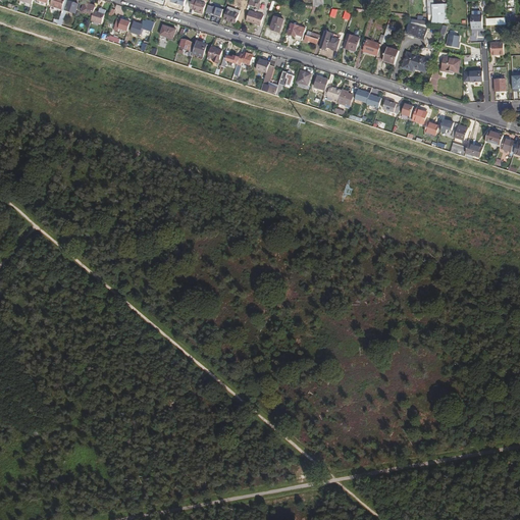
[(50,0),(49,4),(60,8),(63,0),(50,0)]
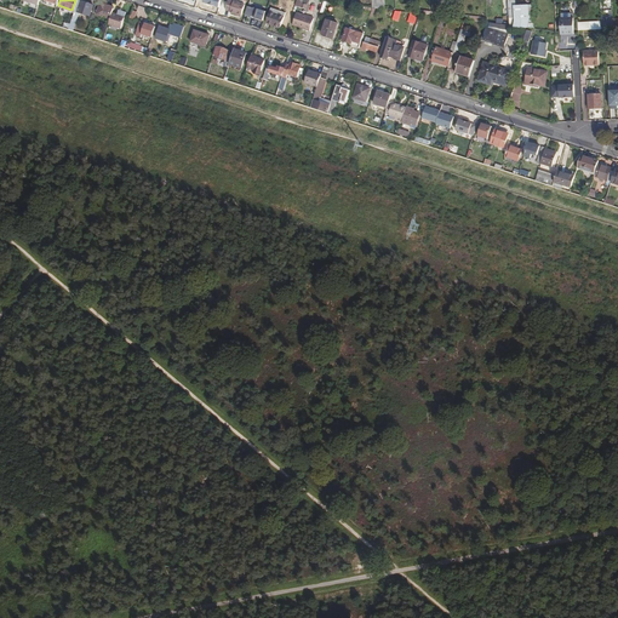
[(75,11),(76,11),(87,15),(91,4),(79,0),(78,1),(75,11)]
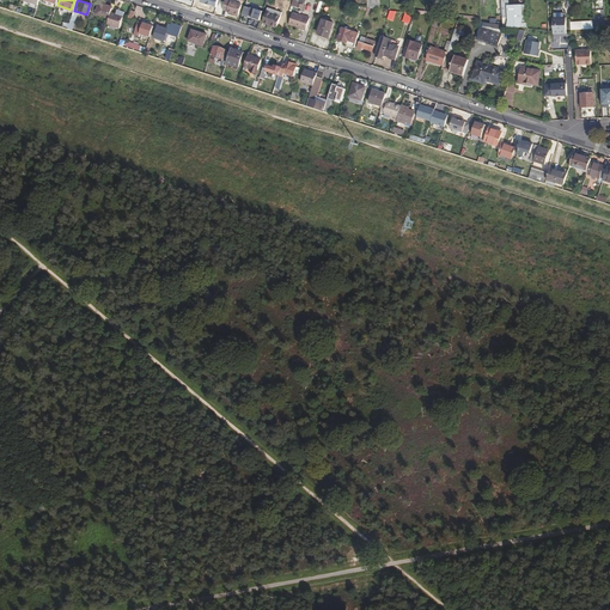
[(225,11),(231,12),(236,14),(239,2),(232,0),(223,0),(220,7),(225,10),(225,11)]
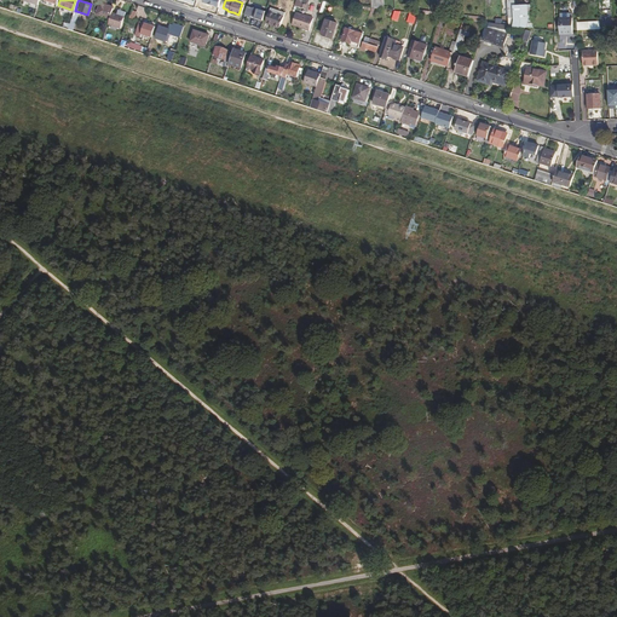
[(511,23),(511,28),(525,27),(529,27),(530,27),(530,4),(512,4),(511,0),(503,0),(505,11),(506,23),(511,23)]
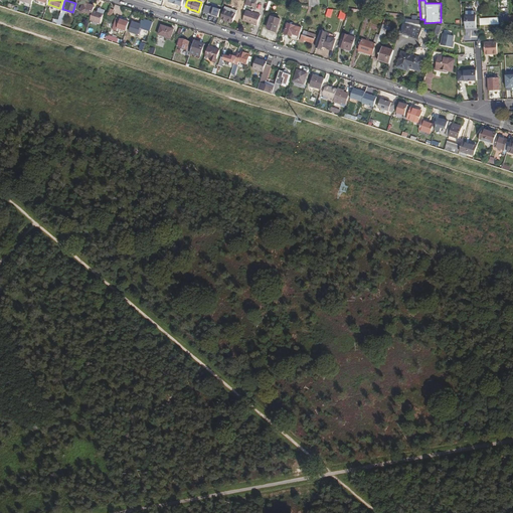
[(91,9),(93,4),(80,1),(77,10),(89,14),(91,9)]
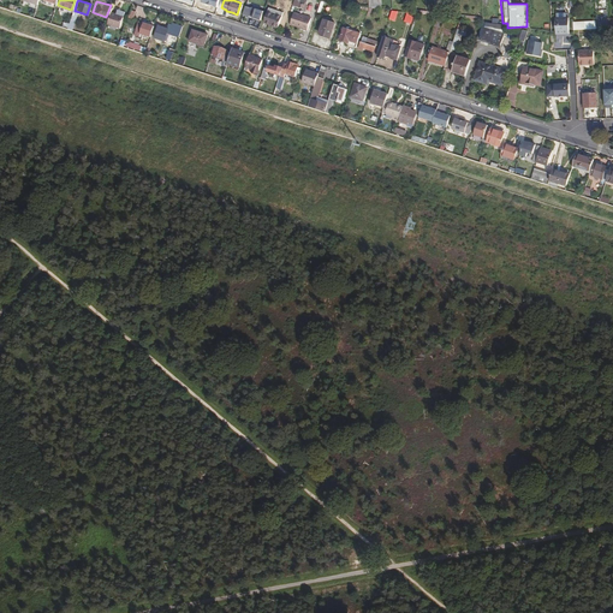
[(259,18),(262,9),(244,3),(240,12),(259,18)]
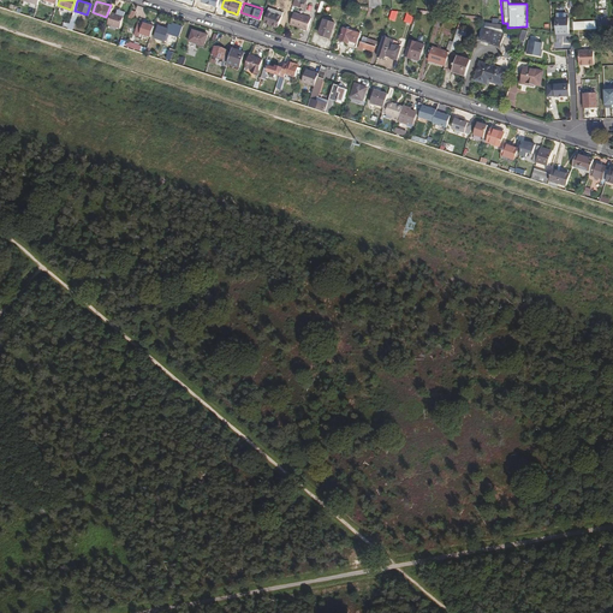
[(279,15),(265,10),(261,21),(275,25),(279,15)]
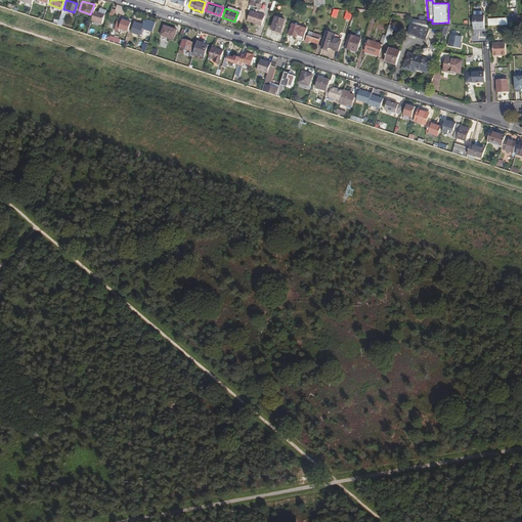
[(249,8),(245,19),(259,25),(263,13),(249,8)]
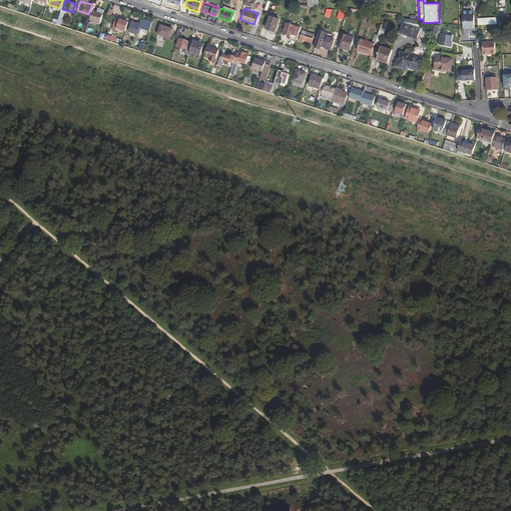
[(88,14),(87,20),(97,23),(100,12),(90,9),(88,14)]
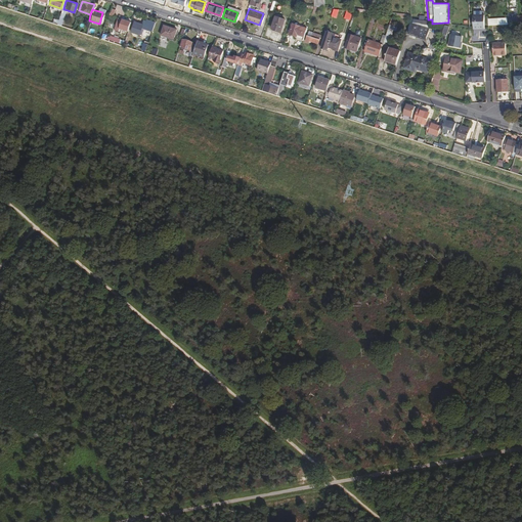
[(471,25),(482,25),(482,14),(471,14),(471,25)]
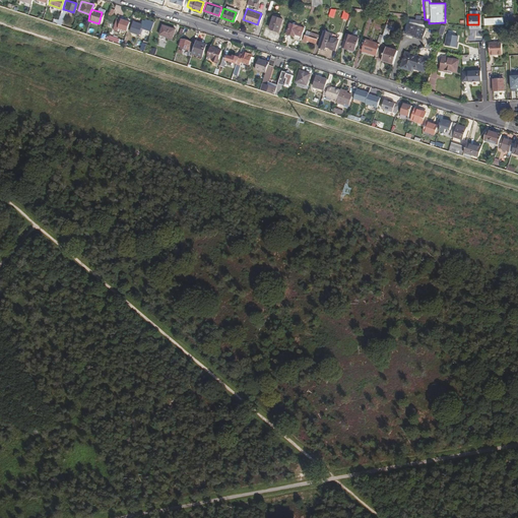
[(267,27),(277,29),(280,18),(271,15),(267,27)]
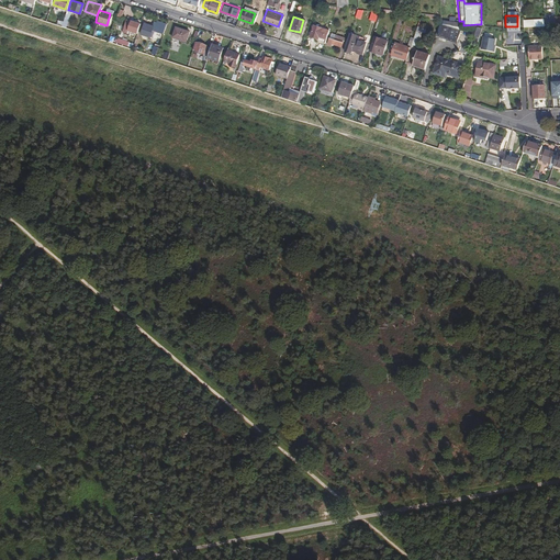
[(129,31),(135,33),(138,23),(124,19),(121,31),(127,34),(129,31)]
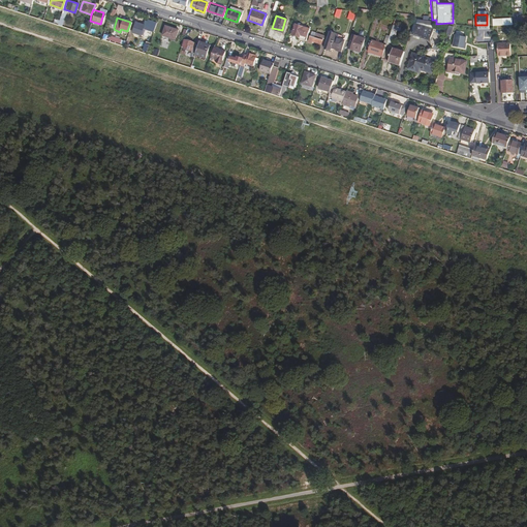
[(432,21),(415,18),(411,33),(428,39),(433,24),(434,21),(432,21)]
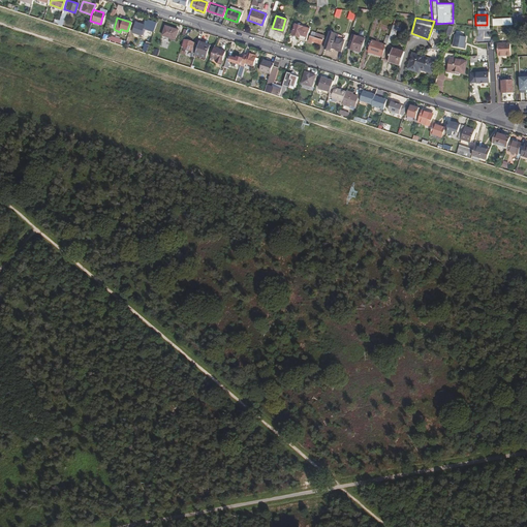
[(130,31),(138,34),(141,29),(143,24),(133,21),(130,31)]
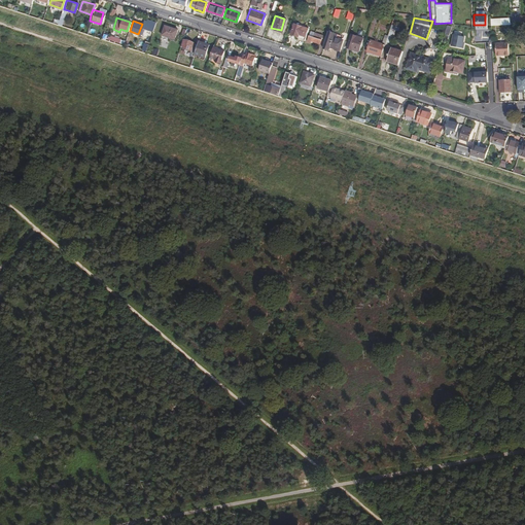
[(296,37),(303,39),(307,28),(292,23),(288,33),(298,36),(296,37)]
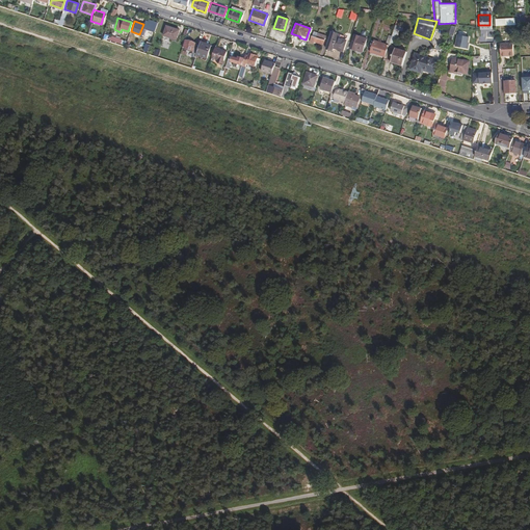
[(448,44),(454,26),(447,24),(441,41),(448,44)]
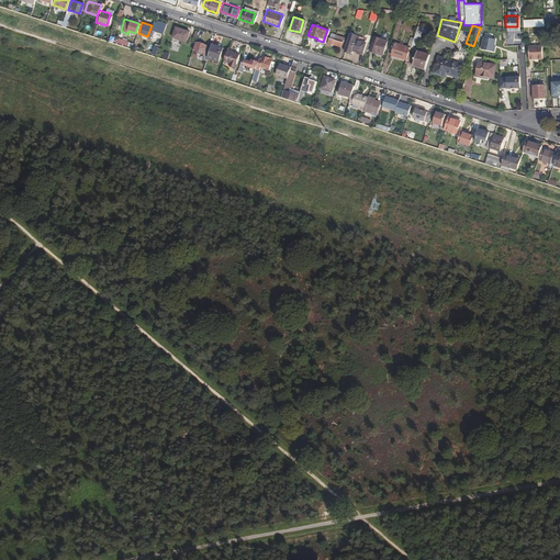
[(185,42),(188,31),(174,26),(170,37),(185,42)]
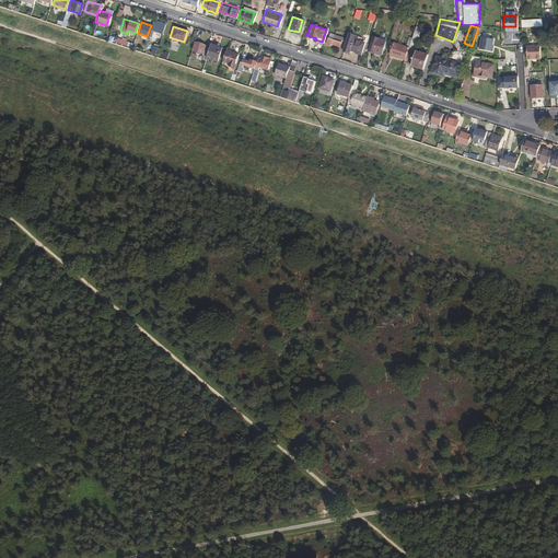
[(413,30),(410,35),(407,35),(405,42),(414,44),(418,31),(413,30)]
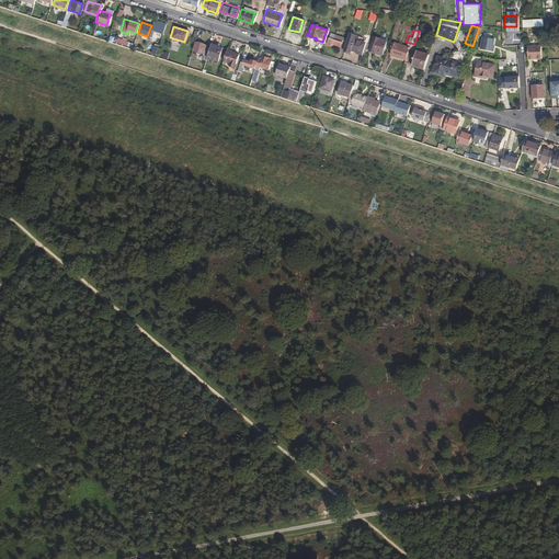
[(330,44),(331,43),(339,45),(342,36),(329,32),(326,43),(330,44)]
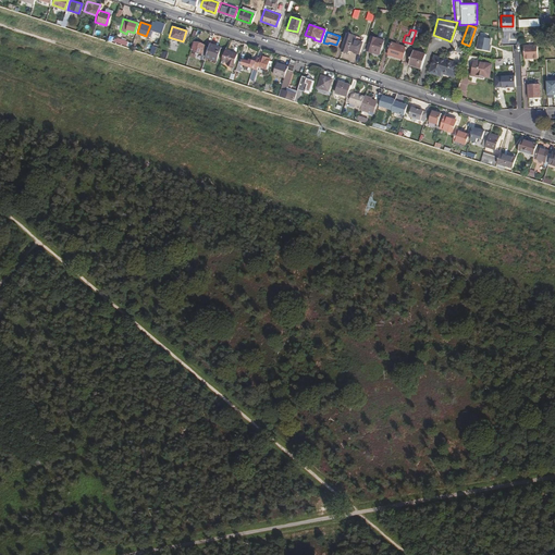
[(345,32),(338,49),(345,51),(346,48),(356,51),(359,41),(349,38),(350,34),(345,32)]
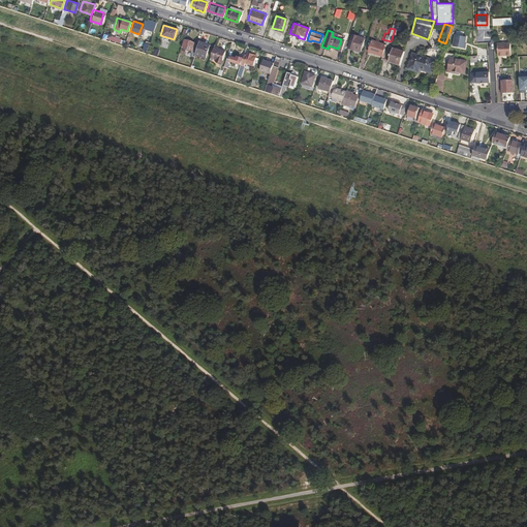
[(350,33),(346,45),(358,50),(363,37),(350,33)]
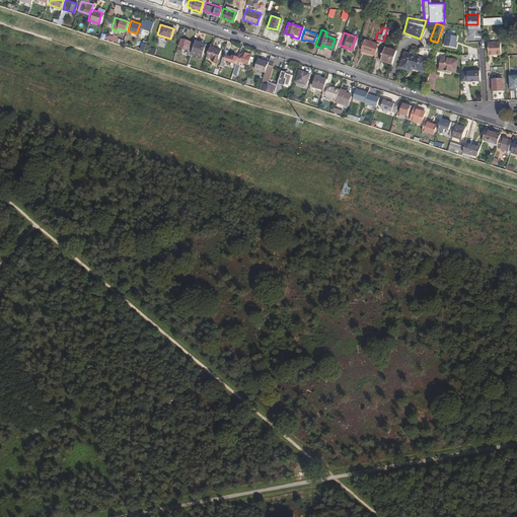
[(455,35),(444,33),(442,45),(454,47),(455,43),(454,42),(455,35)]
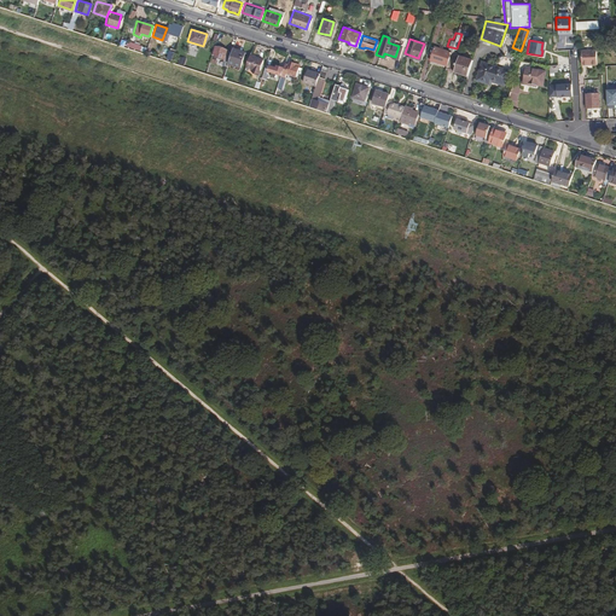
[(445,64),(448,51),(431,45),(428,58),(445,64)]
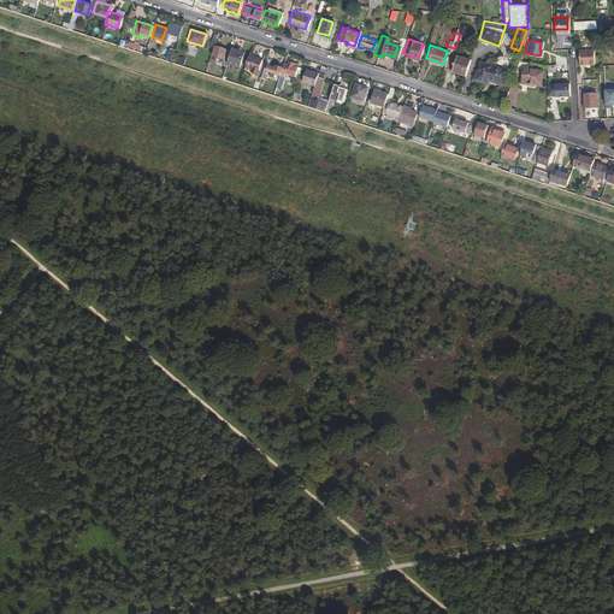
[(225,62),(229,51),(213,46),(210,54),(220,58),(219,63),(224,65),(225,62)]
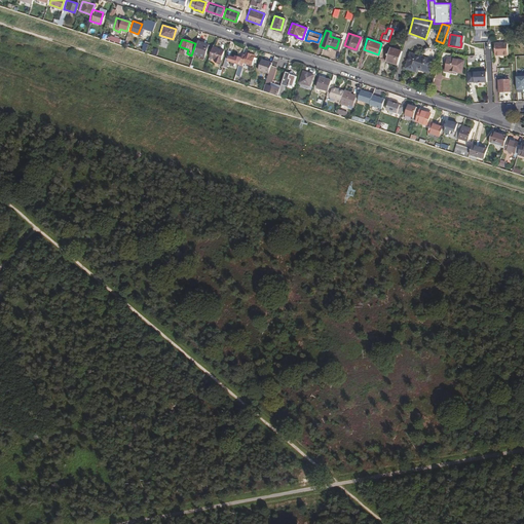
[(196,40),(195,43),(192,52),(202,55),(207,43),(203,42),(203,44),(200,43),(201,42),(196,40)]
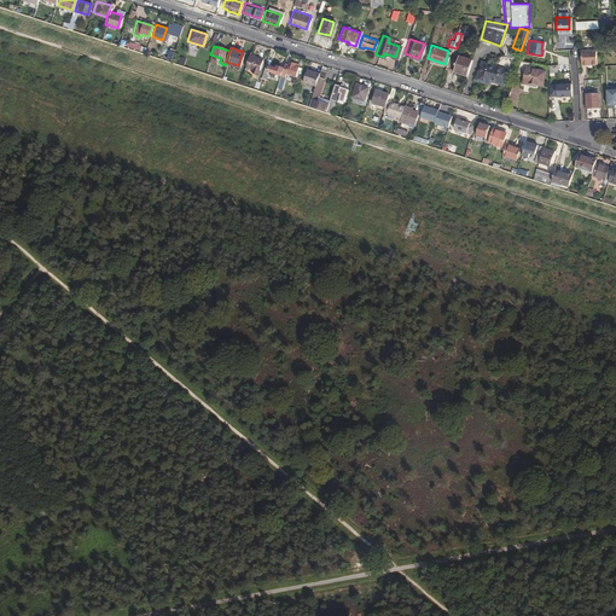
[(465,75),(470,59),(457,54),(457,53),(449,50),(448,51),(445,64),(443,67),(451,69),(451,70),(465,75)]
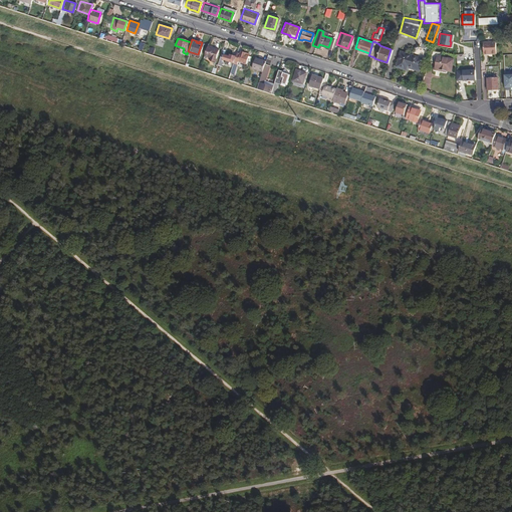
[(481,53),(488,53),(494,53),(493,41),(489,41),(481,41),(481,53)]
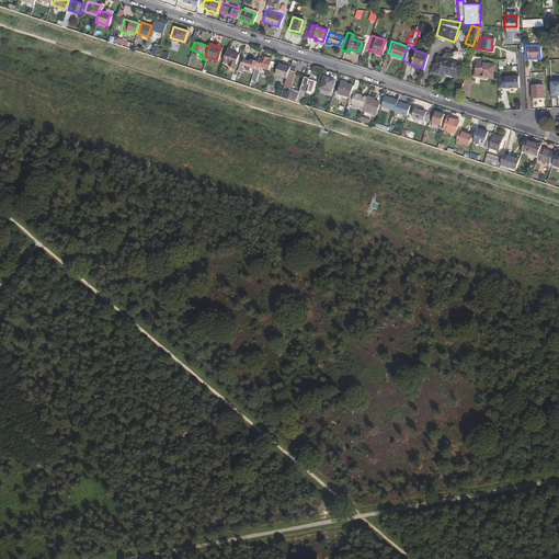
[(237,53),(225,49),(221,59),(228,61),(227,64),(232,66),(237,53)]
